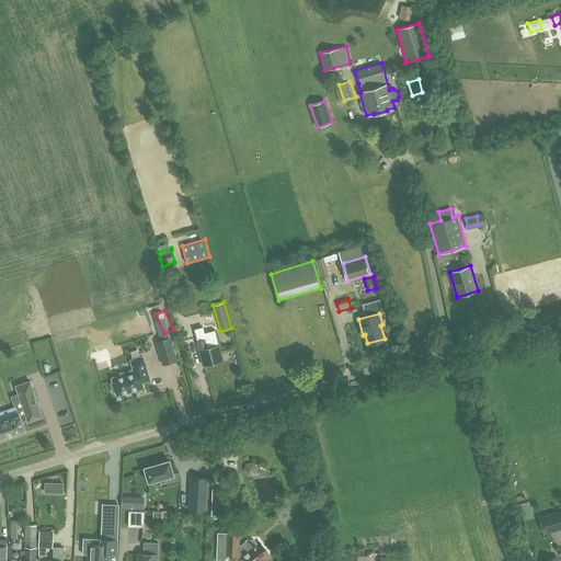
[(203,327),(194,329),(197,341),(196,341),(198,350),(199,350),(204,366),(224,361),(219,344),(215,330),(204,332),(203,327)]
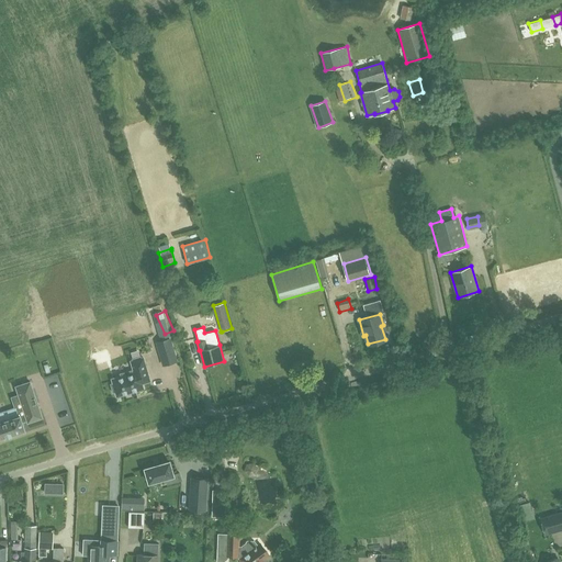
[(173,350),(170,338),(157,343),(160,353),(173,350)]
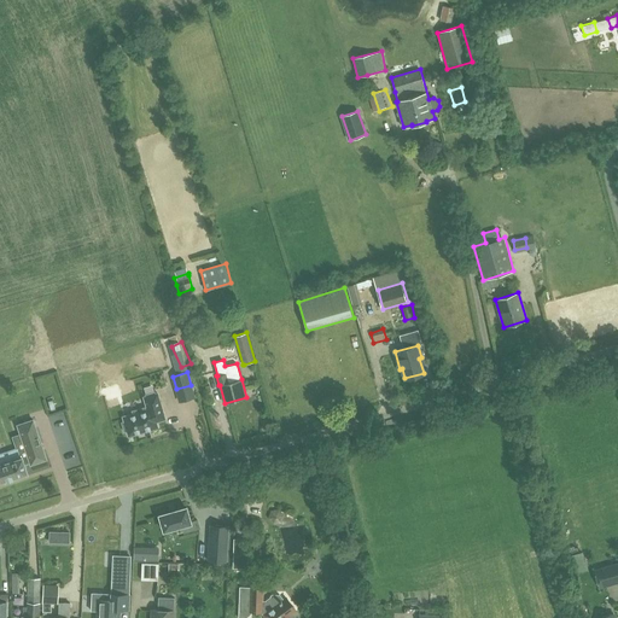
[(156,394),(155,392),(146,395),(146,396),(144,397),(147,407),(132,410),(133,414),(123,417),(124,421),(122,423),(124,432),(127,431),(129,436),(158,427),(156,421),(165,419),(157,392),(156,394)]
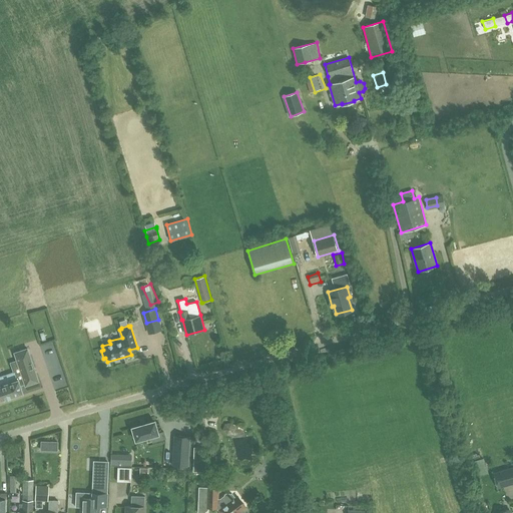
[(18,379),(17,380),(14,372),(0,377),(0,399),(4,399),(12,396),(23,392),(20,386),(25,384),(25,386),(38,381),(27,349),(14,353),(23,379),(19,380),(18,379)]
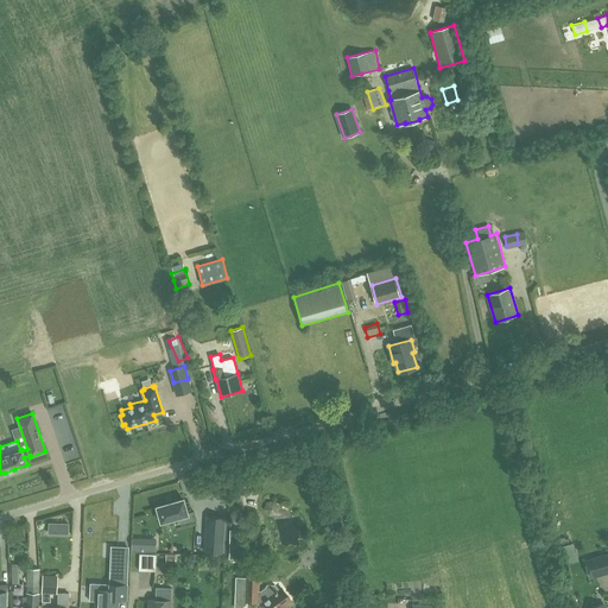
[(183,499),(157,506),(162,521),(179,517),(181,524),(196,519),(195,512),(188,514),(183,499)]
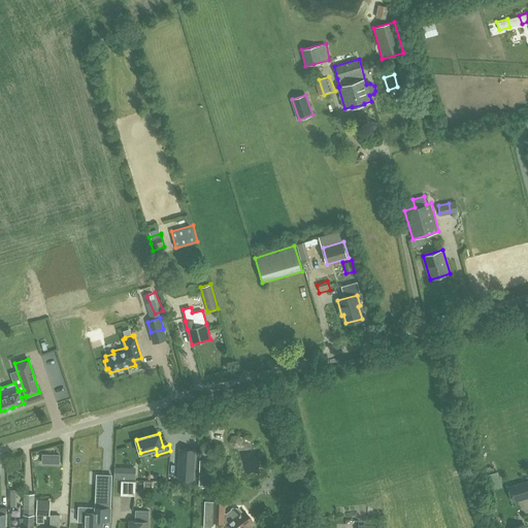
[(179,448),(177,479),(194,480),(196,449),(179,448)]
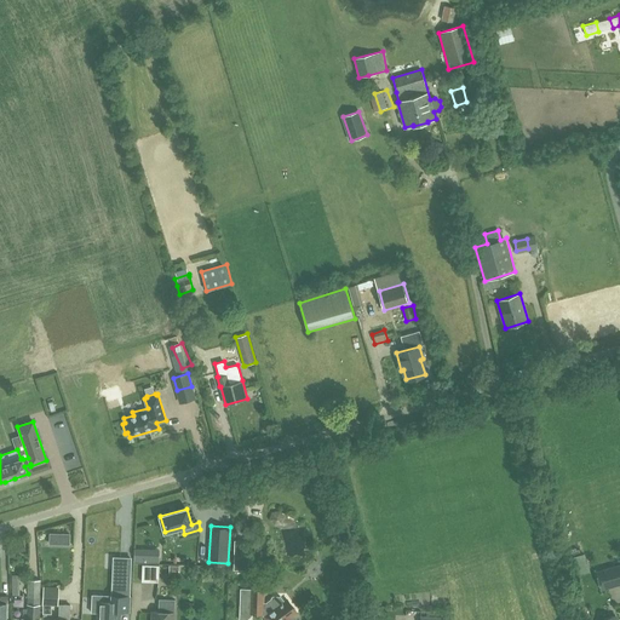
[(49,544),(59,545),(59,533),(50,533),(49,544)]
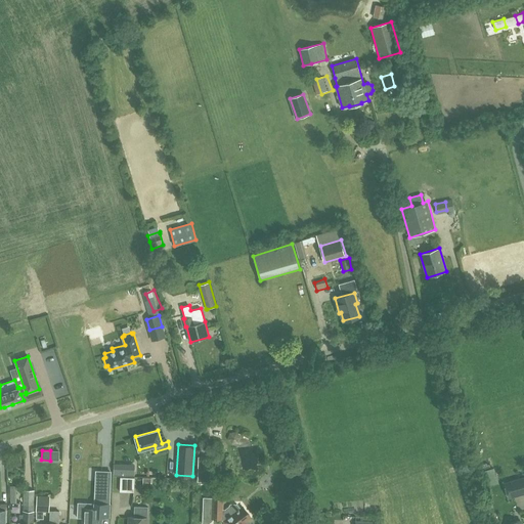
[(7,460),(9,468),(11,467),(22,465),(19,456),(7,460)]
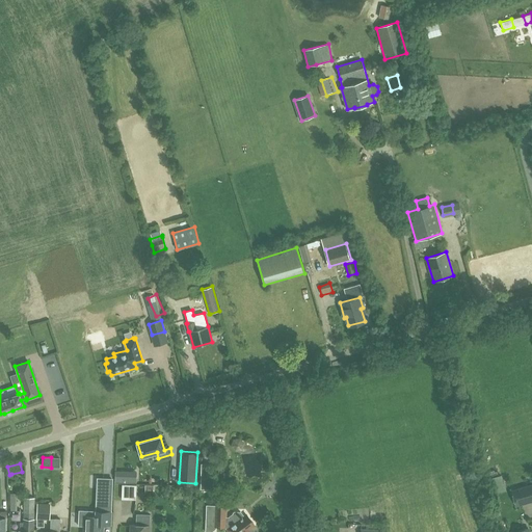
[(127,472),(115,471),(115,482),(126,483),(127,472)]
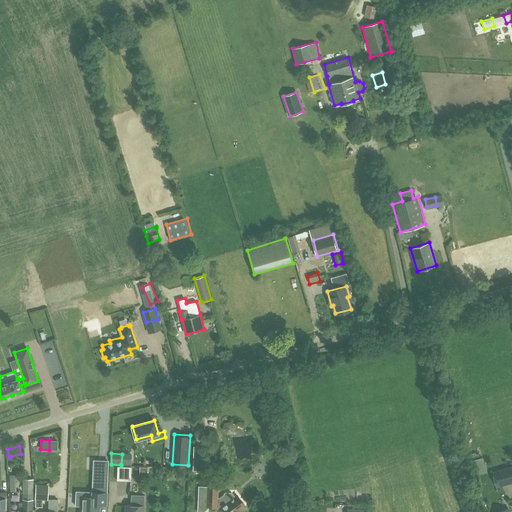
[(478,461),(481,476),(491,473),(487,459),(478,461)]
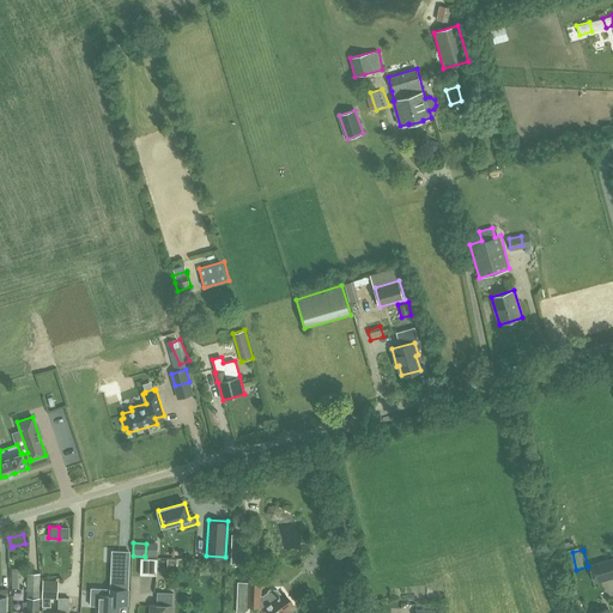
[(111,589),(127,589),(128,586),(129,552),(113,551),(111,584),(111,589)]
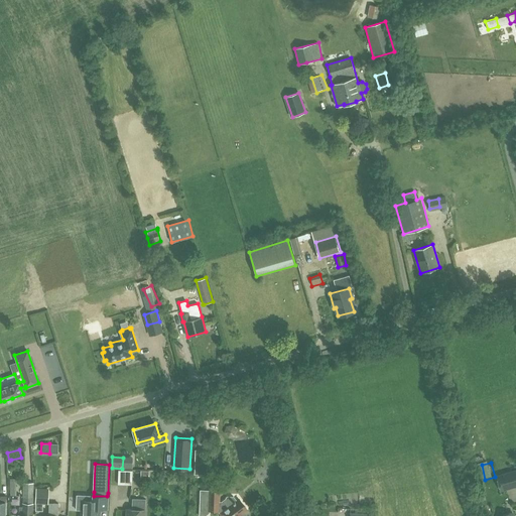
[(500,491),(515,486),(515,469),(496,475),(500,491)]
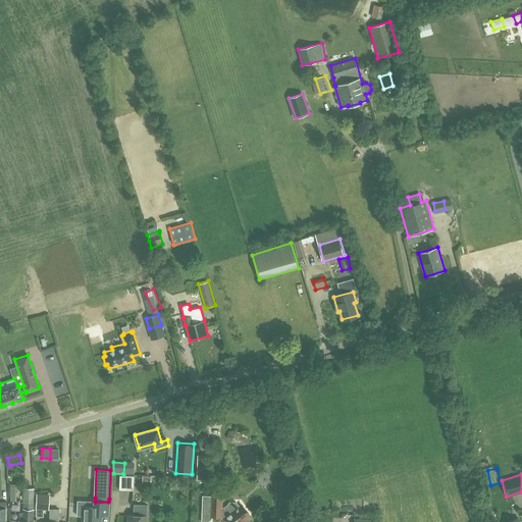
[(134,489),(134,475),(119,475),(119,489),(134,489)]
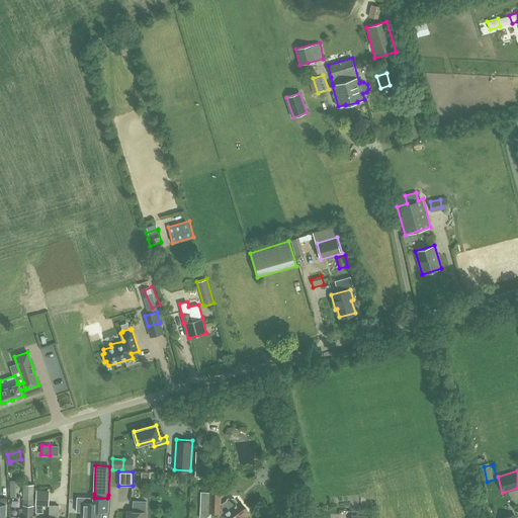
[(32,517),(33,517),(34,505),(34,485),(23,485),(23,505),(22,509),(18,509),(18,517),(32,517)]
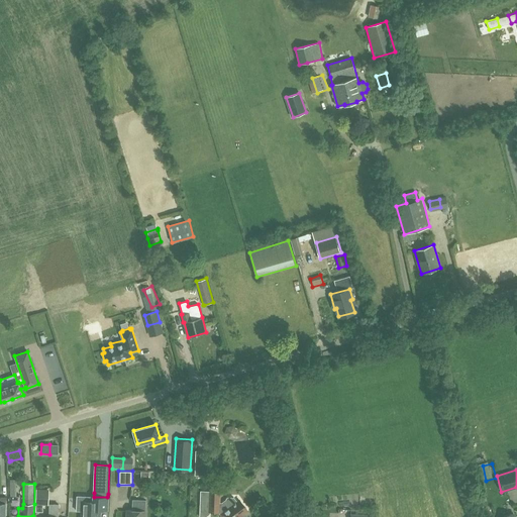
[(48,505),(49,490),(36,489),(35,504),(35,512),(43,512),(44,505),(48,505)]
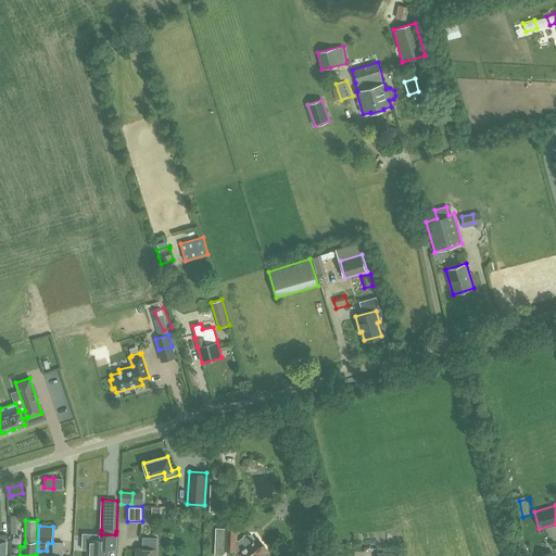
[(237,541),(237,529),(215,528),(214,555),(220,555),(226,553),(226,551),(236,551),(239,555),(261,555),(262,554),(267,550),(258,536),(255,540),(252,535),(247,535),(238,541),(237,541)]
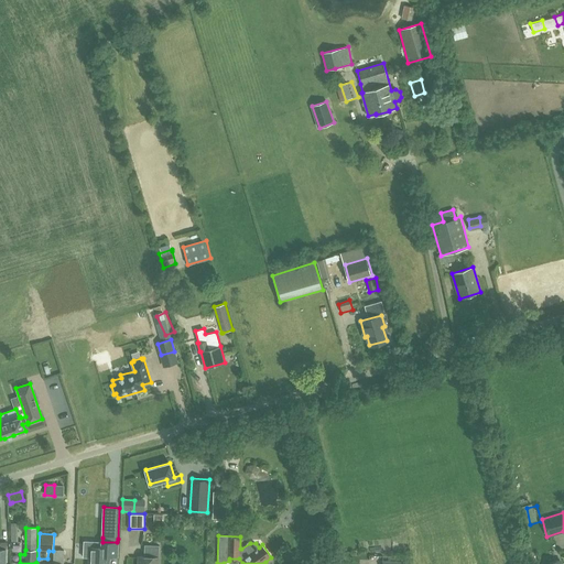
[(84,546),(83,556),(89,557),(89,563),(108,563),(109,555),(117,556),(117,542),(102,542),(101,548),(84,546)]
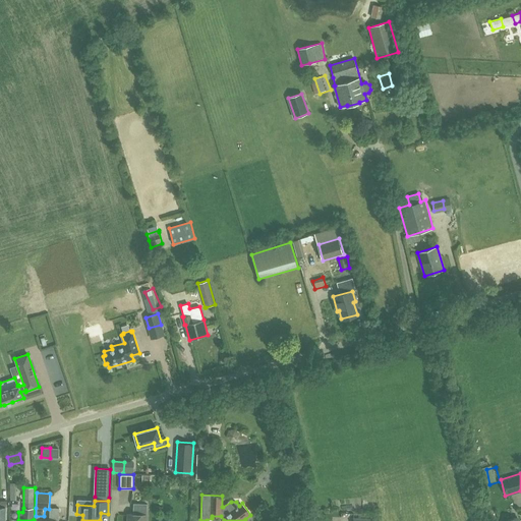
[(148,515),(148,504),(133,503),(133,514),(128,514),(127,520),(146,520),(147,515),(148,515)]
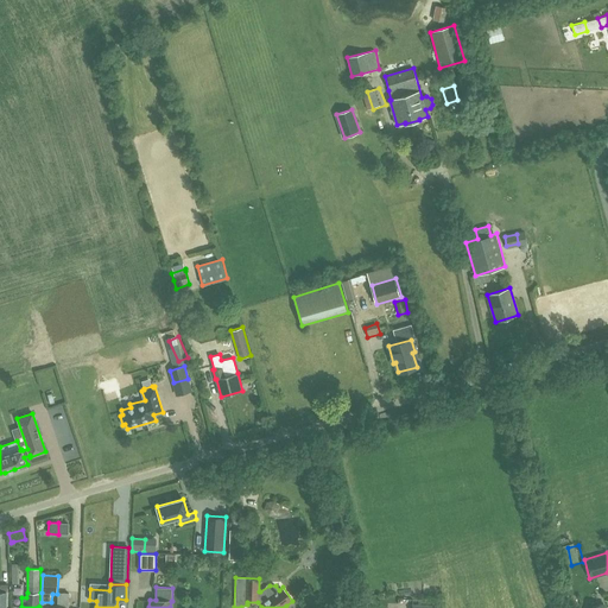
[(365,605),(374,602),(369,587),(361,589),(365,605)]
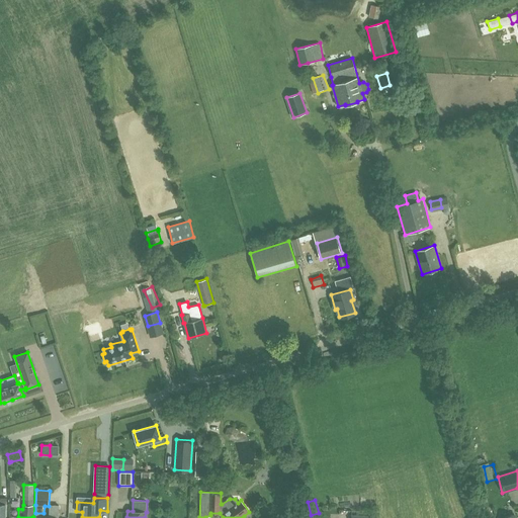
[(57,517),(58,507),(50,507),(49,517),(57,517)]
